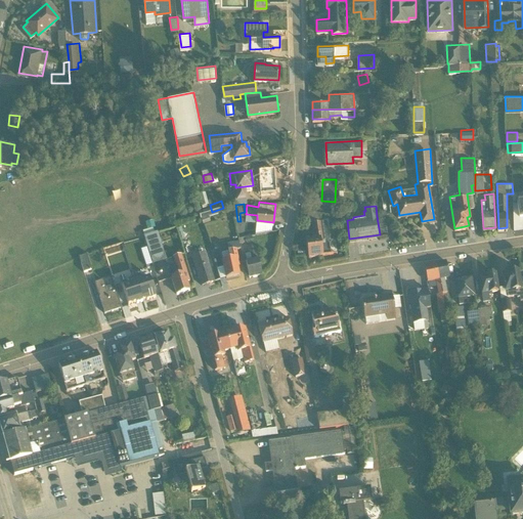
[(388,231),(386,217),(379,218),(382,232),(388,231)]
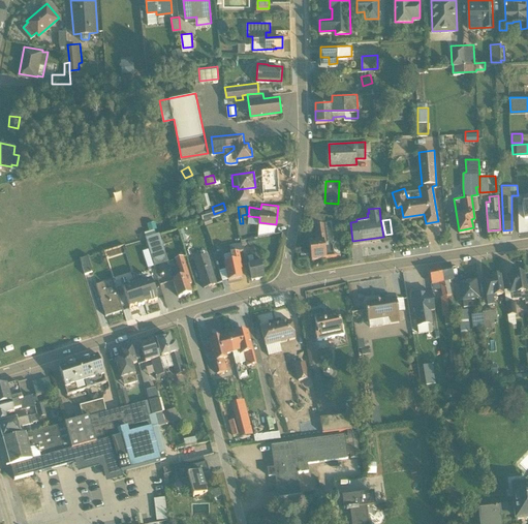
[(335,253),(330,220),(315,222),(318,239),(310,240),(312,257),(335,253)]
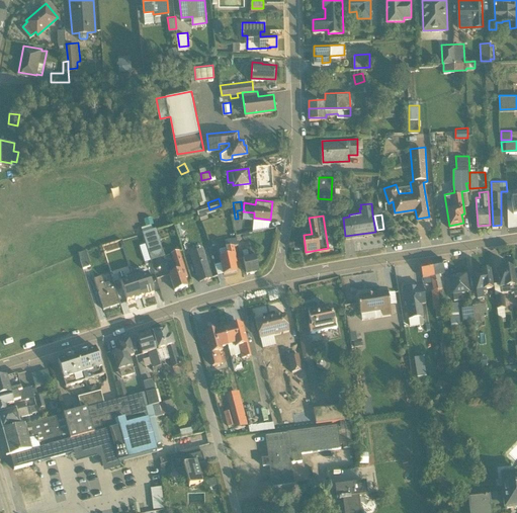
[(157,227),(149,229),(157,254),(165,252),(157,227)]
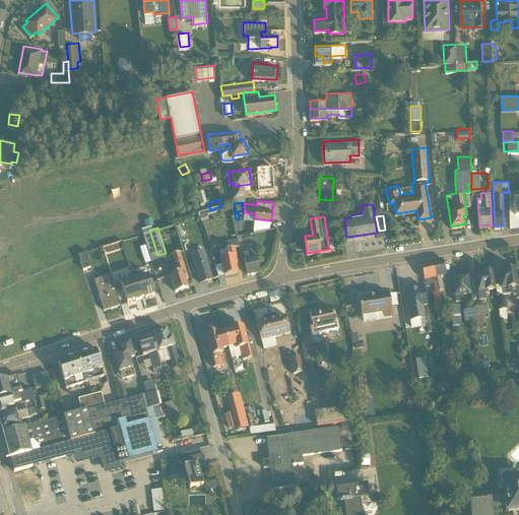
[(224,272),(238,269),(237,261),(238,261),(235,245),(239,244),(238,237),(225,239),(228,246),(226,247),(228,254),(221,256),(224,272)]
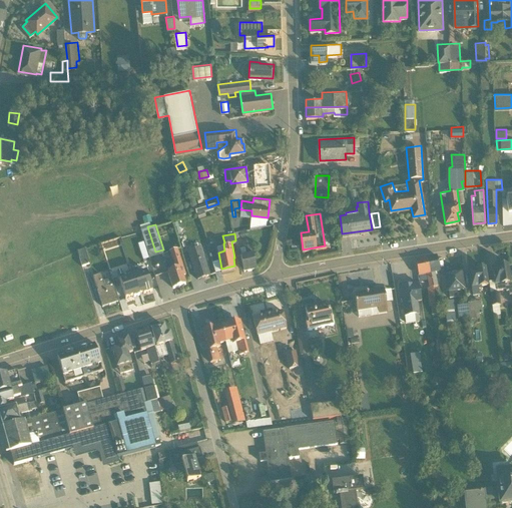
[(248,269),(256,267),(249,238),(243,240),(244,244),(240,245),(241,251),(240,251),(244,267),(247,266),(248,269)]
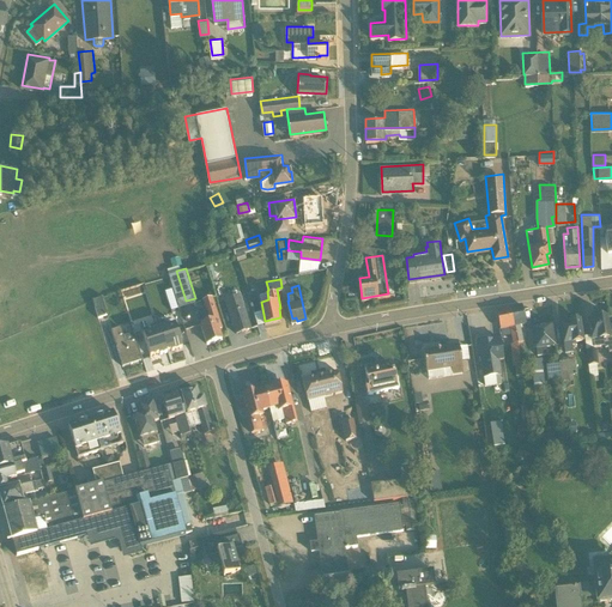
[(139,290),(144,311),(151,310),(147,287),(139,290)]
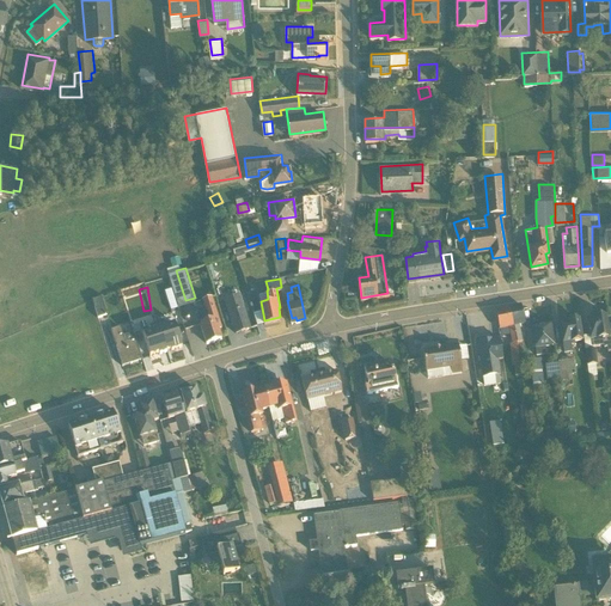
[(250,325),(240,291),(225,295),(236,330),(250,325)]
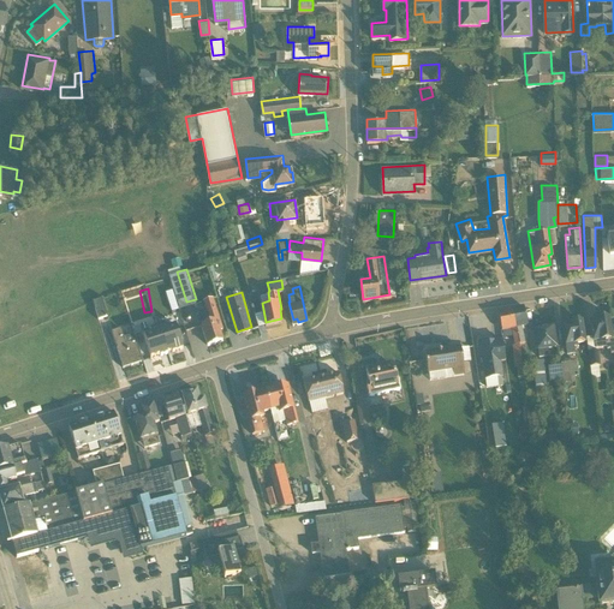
[(103,294),(94,298),(100,316),(109,312),(108,309),(103,294)]
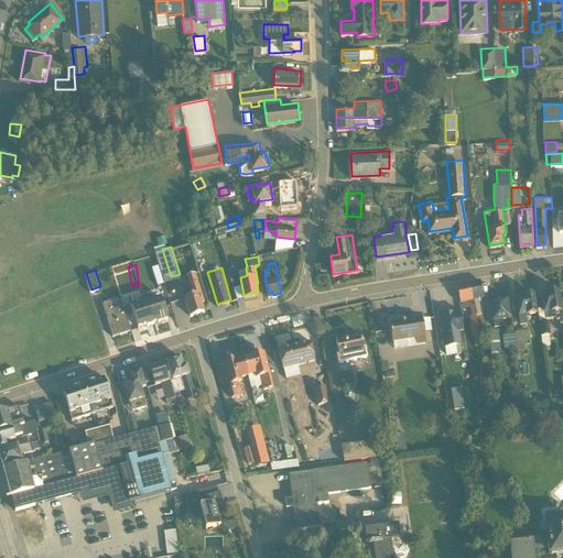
[(188,282),(181,285),(192,314),(204,308),(202,301),(205,299),(195,271),(186,274),(188,282)]
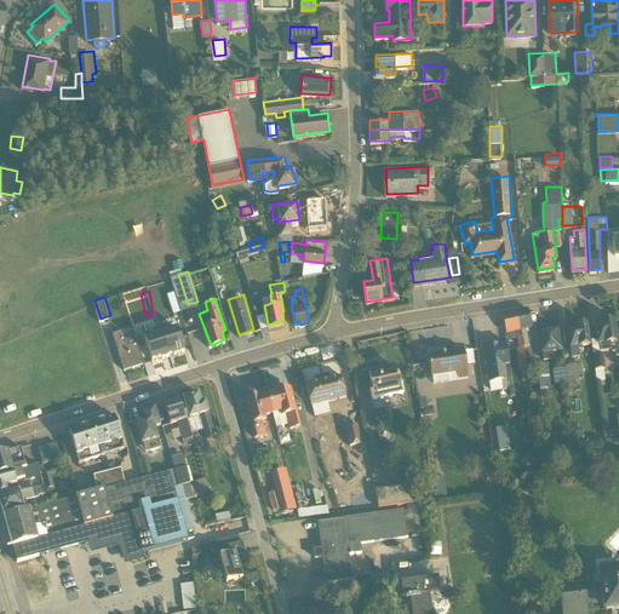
[(529,305),(515,308),(525,343),(531,342),(528,325),(532,323),(529,305)]
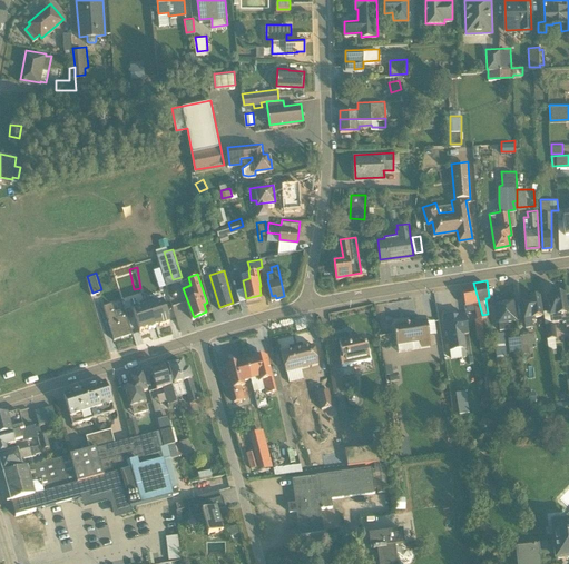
[(477,316),(482,315),(473,283),(461,285),(464,303),(474,300),(477,316)]
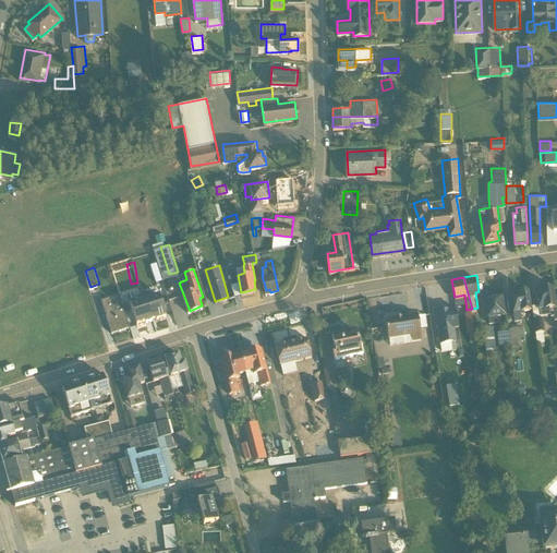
[(556,302),(553,286),(536,288),(540,312),(551,311),(552,314),(554,313),(555,317),(556,316),(556,302)]
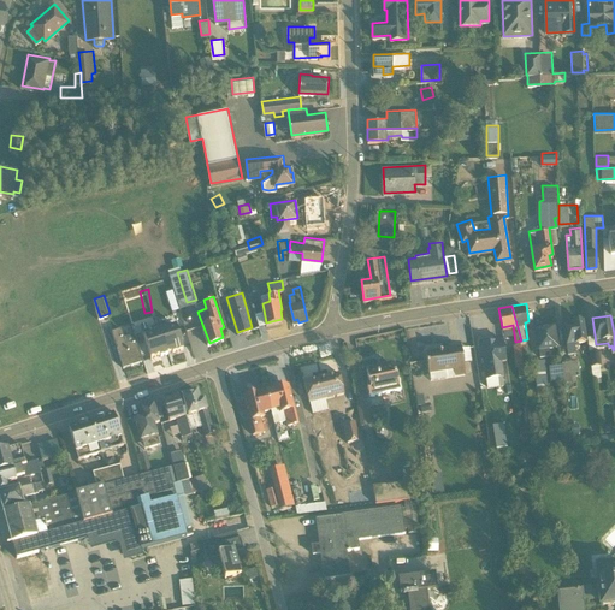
[(159,323),(167,349),(172,348),(172,349),(183,345),(176,323),(167,325),(166,320),(159,323)]
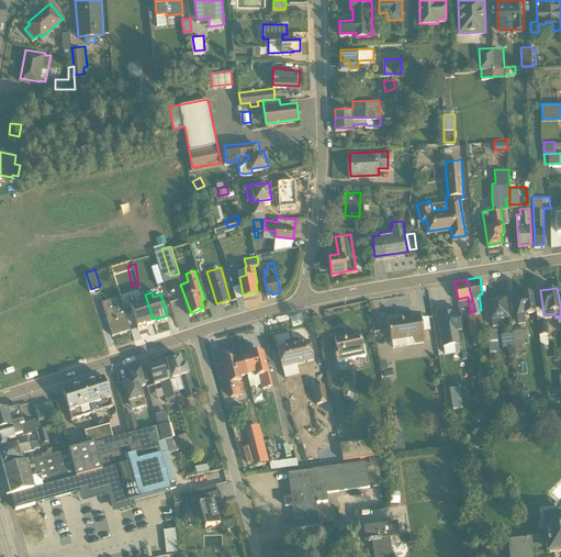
[(533,292),(515,294),(518,321),(526,320),(525,314),(528,314),(527,311),(535,310),(533,292)]
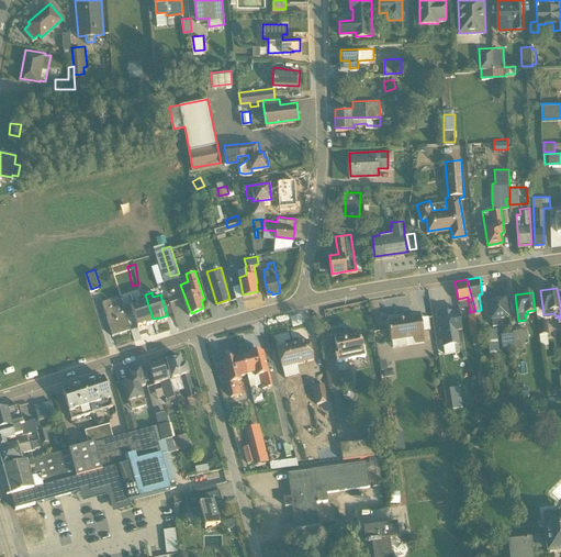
[(491,315),(492,315),(493,324),(502,323),(501,316),(509,314),(506,294),(489,298),(491,315)]
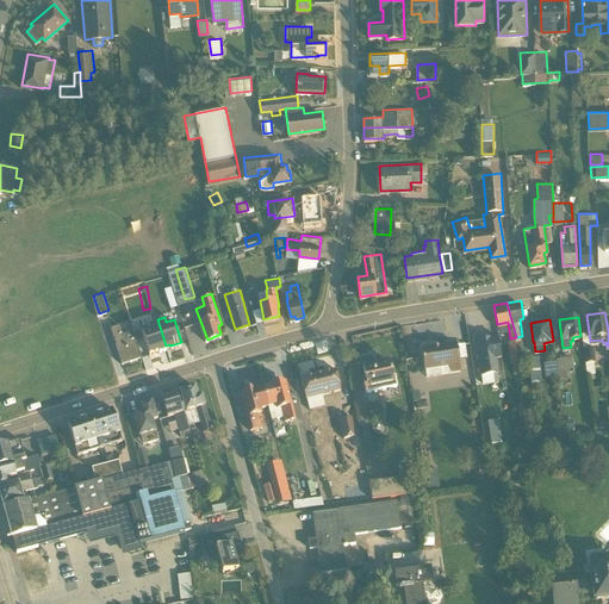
[(123,331),(120,323),(111,325),(123,361),(141,355),(131,329),(123,331)]
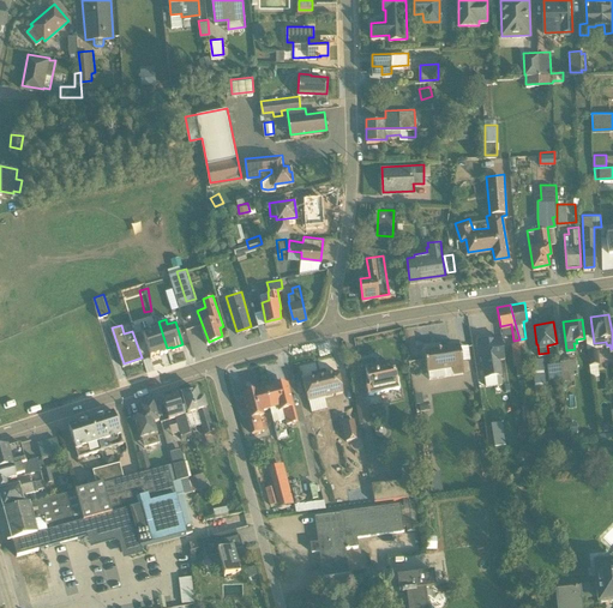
[(502,336),(480,339),(486,375),(503,373),(500,357),(505,357),(502,336)]
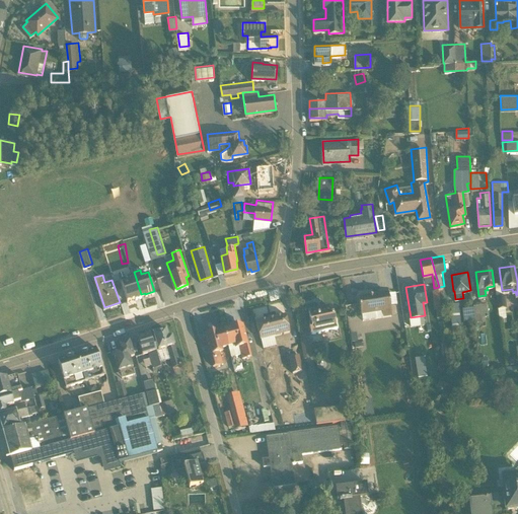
[(388,290),(359,295),(363,317),(377,315),(376,310),(383,309),(383,314),(392,313),(388,290)]
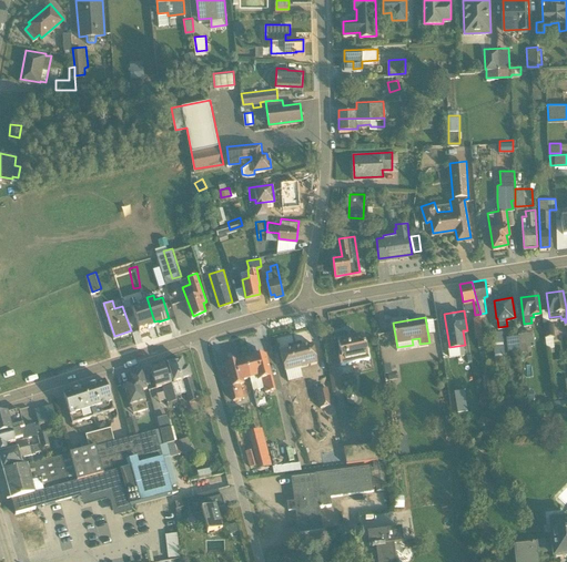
[(550,320),(544,322),(547,346),(555,345),(550,320)]
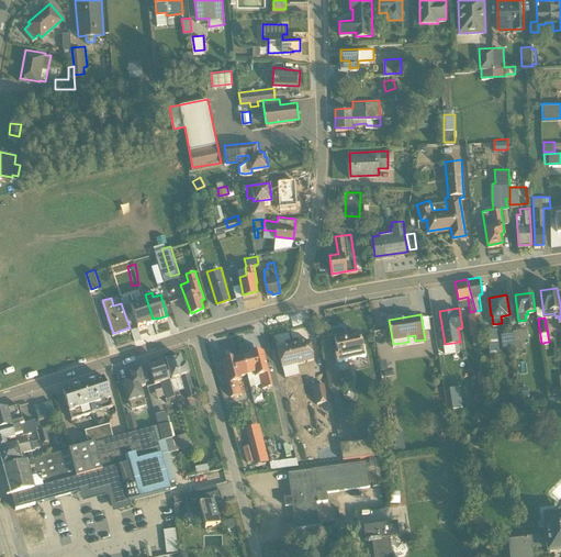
[(500,353),(496,326),(487,327),(490,340),(491,354),(500,353)]
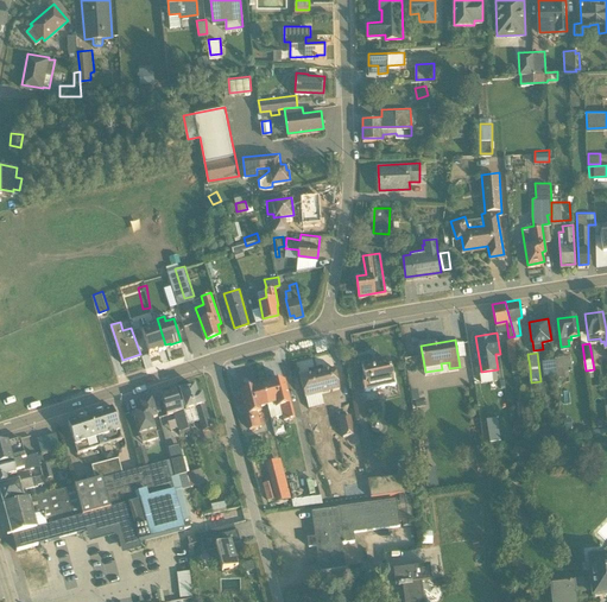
[(568,355),(555,357),(557,374),(570,372),(568,355)]
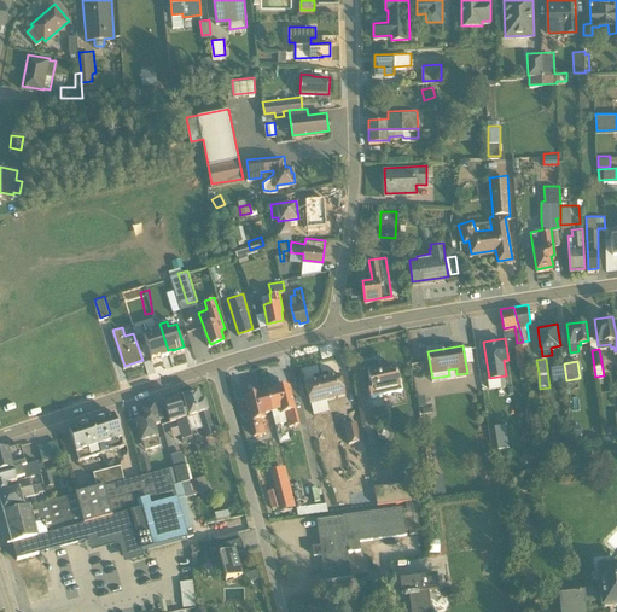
[(368,383),(371,395),(402,388),(400,377),(397,377),(395,363),(368,369),(371,383),(368,383)]
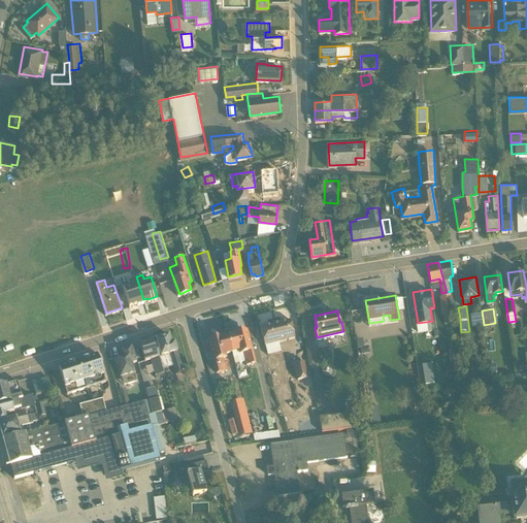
[(261,324),(265,342),(295,335),(291,317),(261,324)]
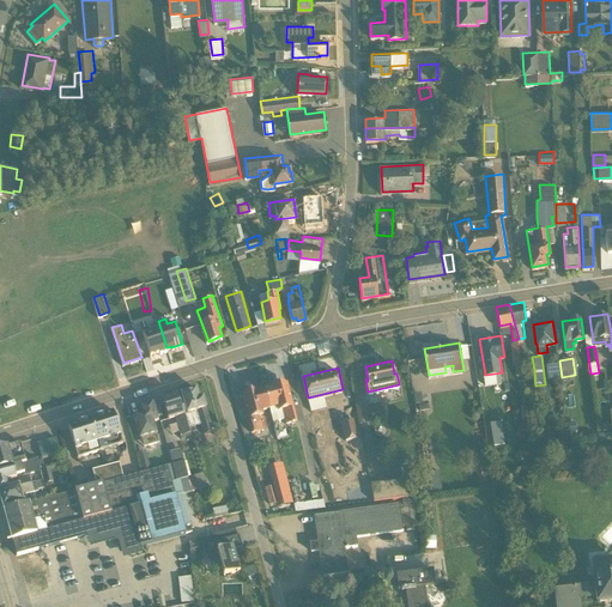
[(286,380),(265,386),(271,406),(274,418),(285,416),(286,422),(297,418),(286,380)]
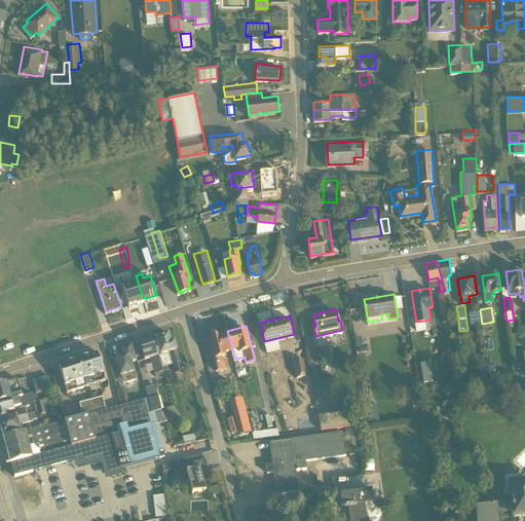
[(169,331),(154,335),(163,364),(173,361),(176,370),(184,367),(175,338),(171,339),(169,331)]
